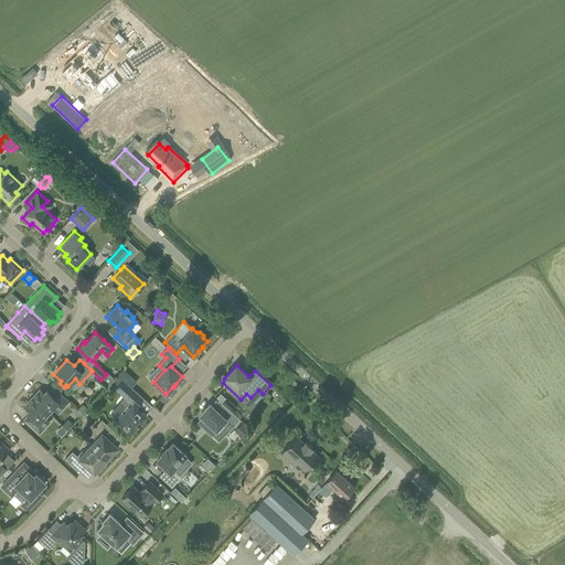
[(121,401),(110,413),(118,419),(117,420),(120,424),(121,427),(124,429),(126,429),(130,433),(136,427),(137,427),(138,426),(137,425),(140,423),(141,423),(141,422),(147,415),(137,406),(144,397),(119,375),(110,383),(125,395),(121,400),(121,401)]
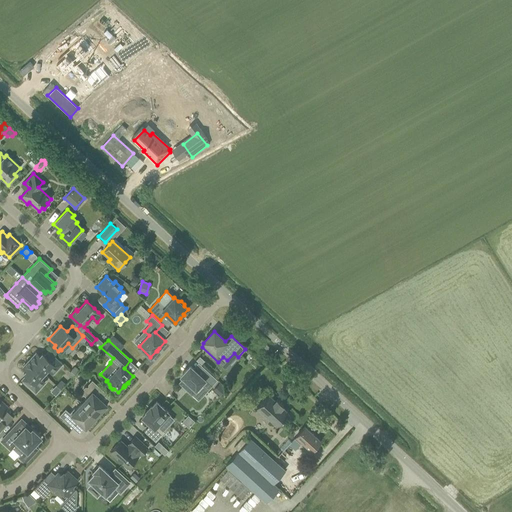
[(36,352),(29,360),(44,373),(48,369),(51,372),(55,372),(63,363),(56,357),(49,350),(44,355),(42,353),(39,356),(36,352)]
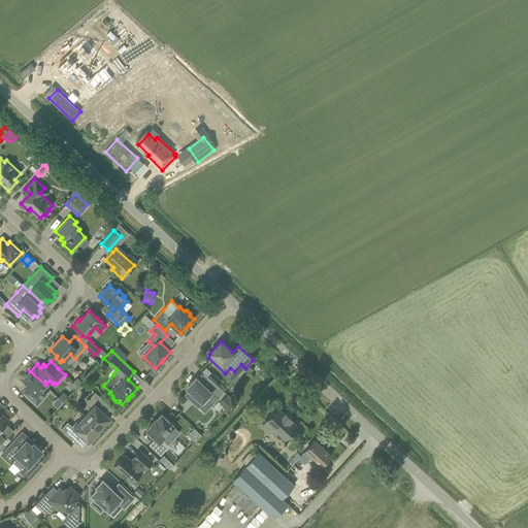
[(45,385),(30,371),(23,378),(27,382),(24,385),(27,387),(22,392),(36,405),(44,396),(44,392),(41,389),(45,385)]
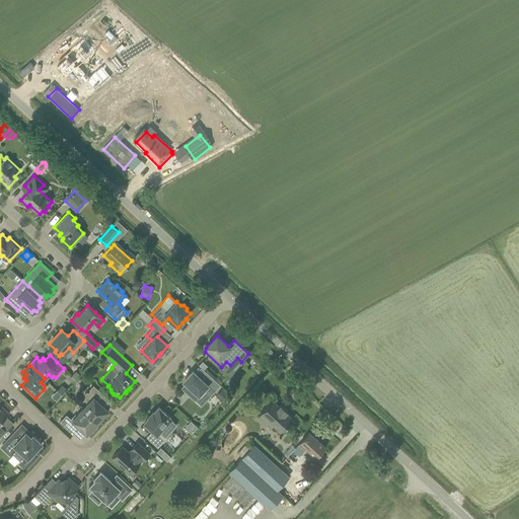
[(220,385),(207,372),(202,378),(194,372),(192,372),(184,379),(184,382),(186,383),(183,386),(183,389),(193,398),(196,398),(204,389),(211,395),(220,385)]
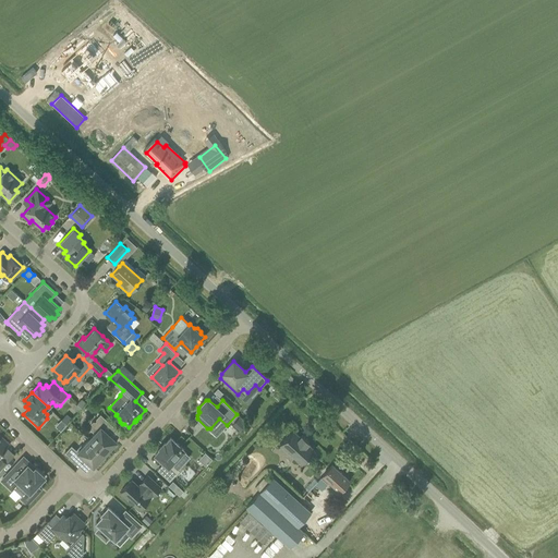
[(62,420),(67,424),(72,420),(67,414),(62,420)]
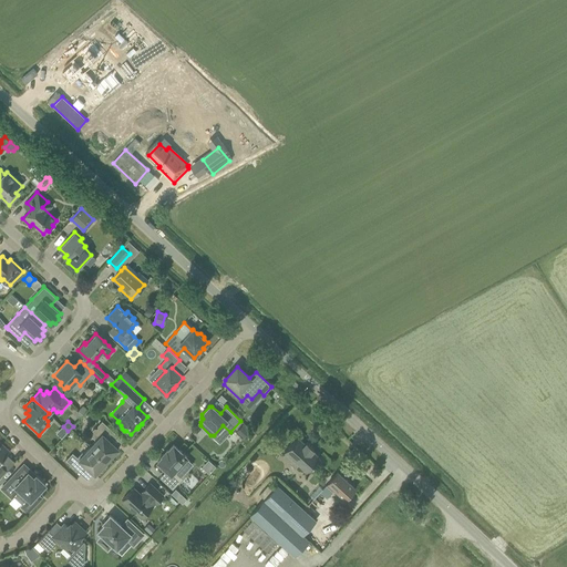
[(116,434),(109,426),(102,421),(90,434),(96,440),(91,446),(106,461),(107,460),(110,462),(115,455),(113,454),(119,449),(111,441),(116,434)]
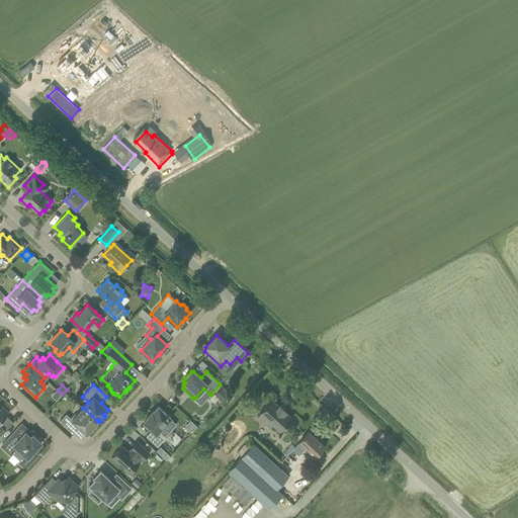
[(222,389),(216,396),(222,402),(229,395),(222,389)]
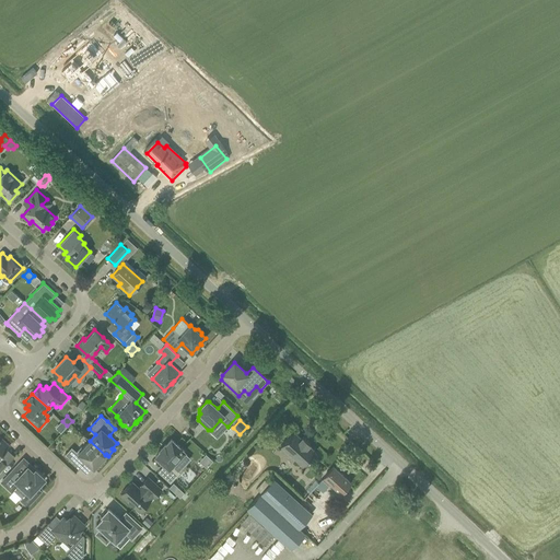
[(301,438),(294,431),(281,445),(303,465),(316,451),(308,444),(311,443),(303,435),(301,438)]
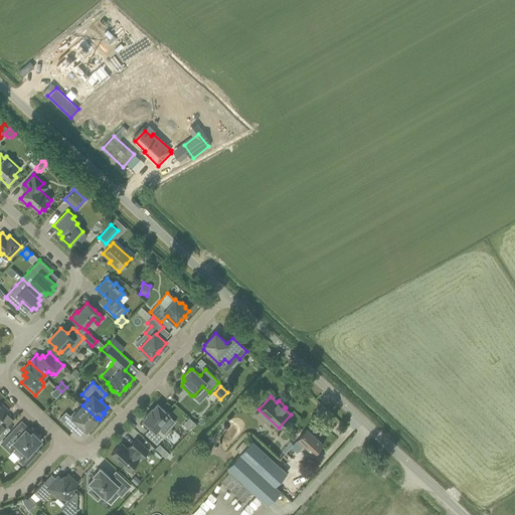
[(0,403),(0,434),(6,427),(0,422),(0,421),(0,418),(9,409),(2,403),(1,405),(0,403)]
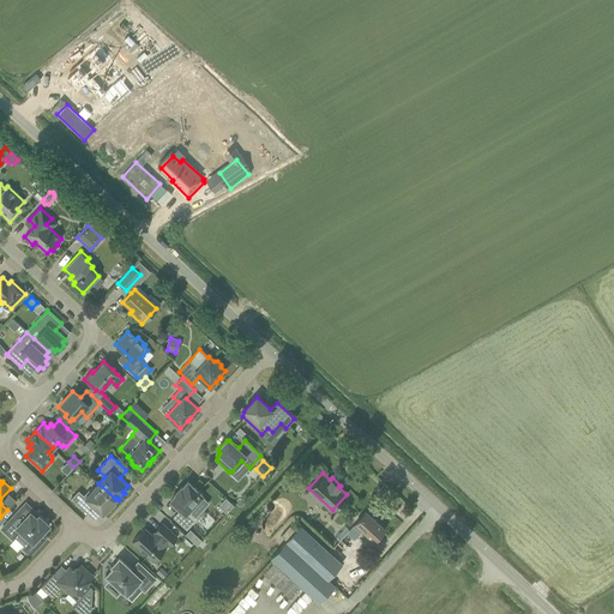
[(198,491),(187,481),(181,488),(181,487),(180,488),(180,489),(178,493),(176,492),(175,493),(176,494),(170,500),(180,510),(173,517),(186,529),(197,518),(188,510),(203,495),(199,492),(198,491)]
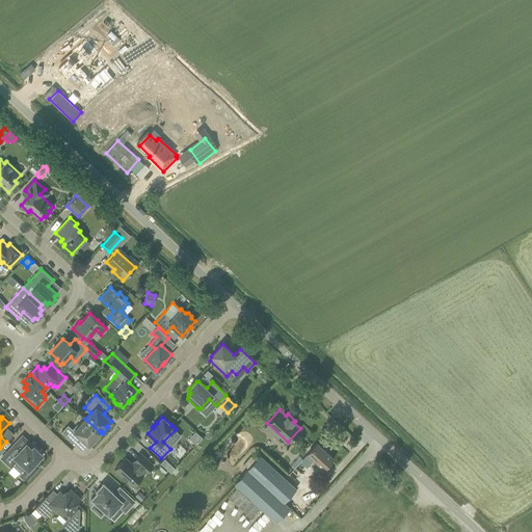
[(73,429),(63,429),(61,431),(76,445),(82,439),(88,445),(94,440),(96,441),(101,435),(99,434),(100,432),(85,419),(79,424),(77,425),(73,429)]
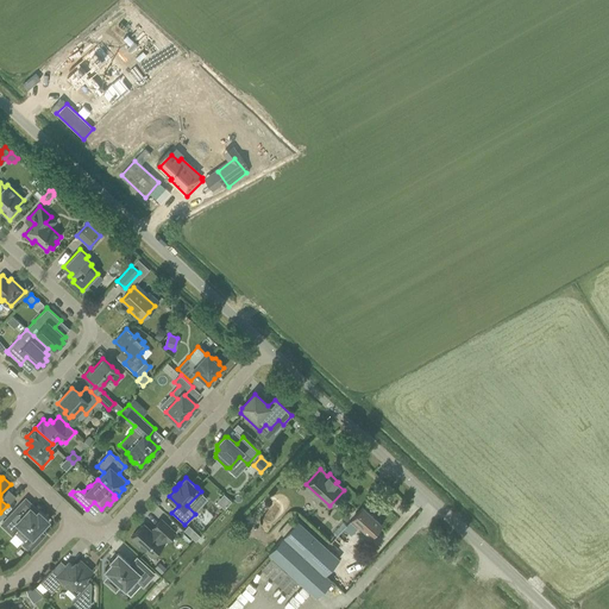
[(224,495),(217,502),(225,509),(231,502),(224,495)]
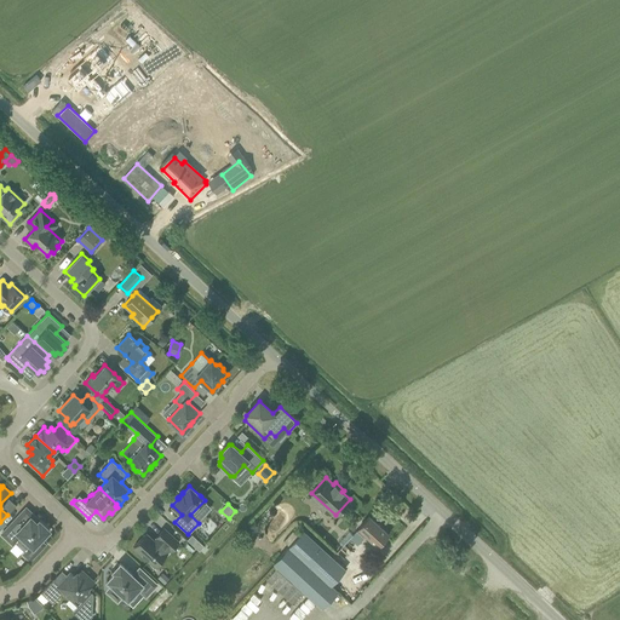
[(12,544),(21,535),(29,544),(21,554),(30,562),(46,544),(45,544),(40,540),(50,530),(39,520),(36,522),(30,516),(22,526),(15,520),(1,534),(12,544)]
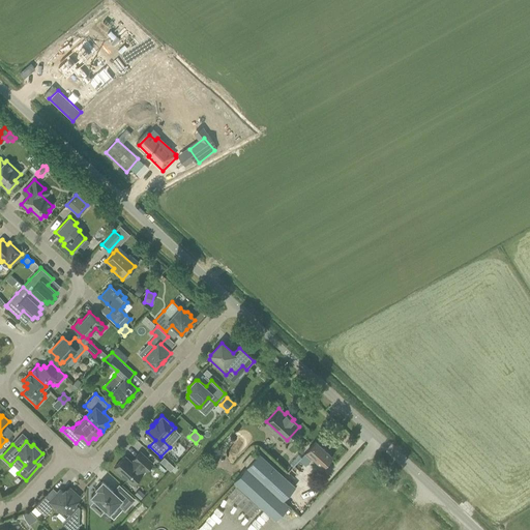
[(307,450),(306,451),(323,467),(324,466),(332,458),(315,442),(307,450)]
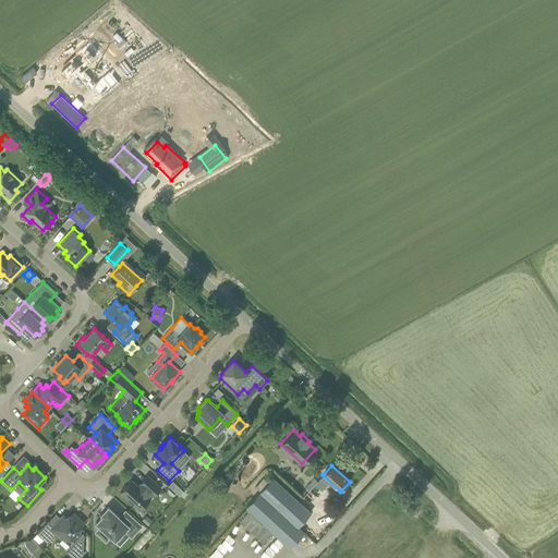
[(120,492),(140,510),(150,498),(150,497),(153,495),(154,496),(161,488),(147,475),(140,483),(143,485),(140,488),(132,480),(120,492)]
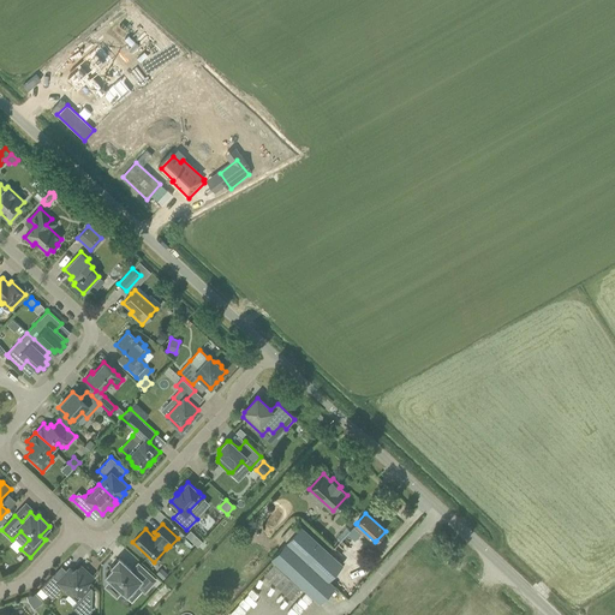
[(342,565),(338,560),(300,526),(286,542),(327,580),(328,580),(342,565)]
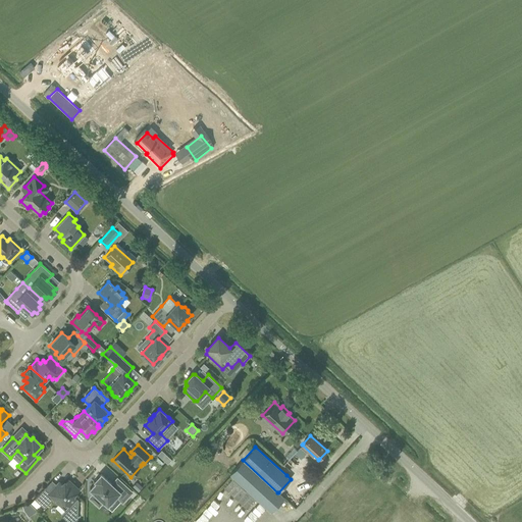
[(163,460),(167,464),(171,460),(166,456),(163,460)]
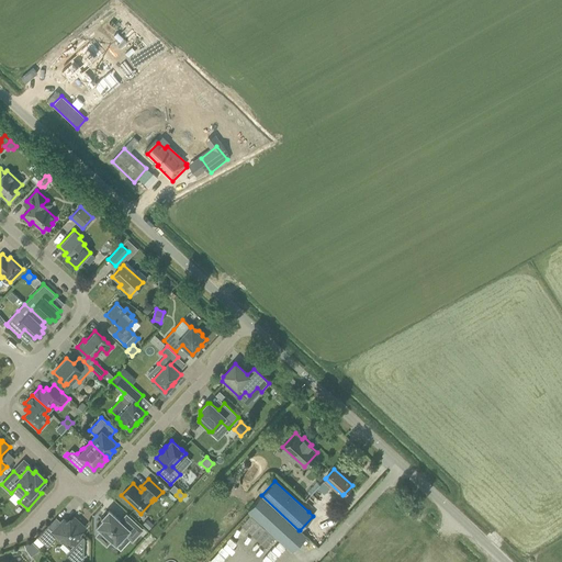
[(261,495),(260,496),(248,509),(292,550),(306,536),(300,530),(299,530),(261,495)]
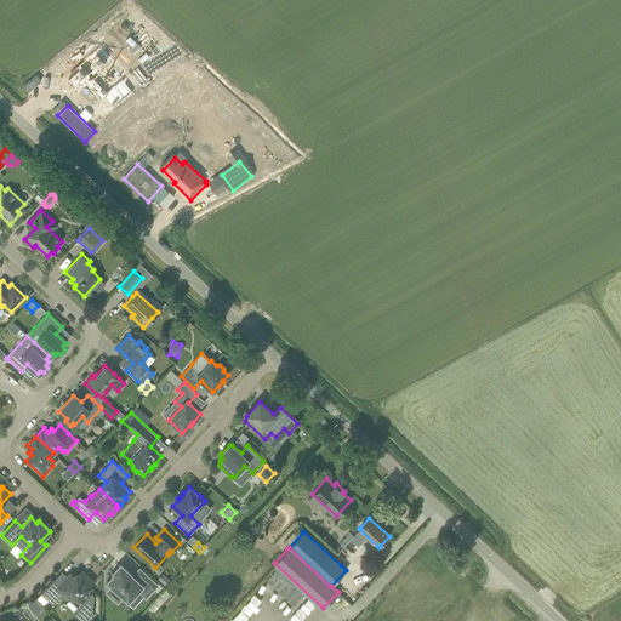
[(146,597),(157,586),(140,569),(134,576),(120,564),(119,565),(114,570),(113,573),(115,574),(108,582),(112,586),(107,592),(118,602),(123,596),(129,600),(138,590),(146,597)]
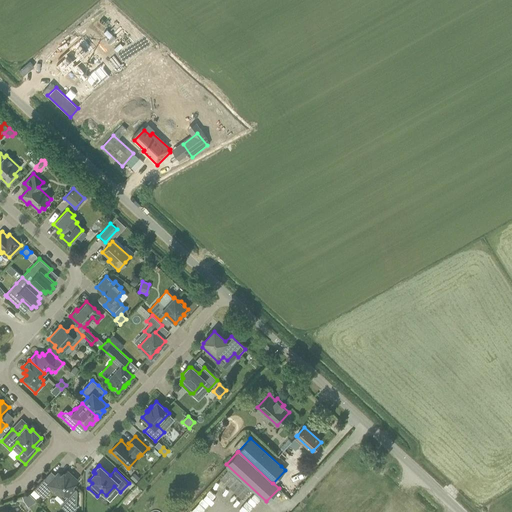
[(58,472),(46,484),(75,511),(77,491),(72,486),(77,480),(69,473),(64,478),(58,472)]
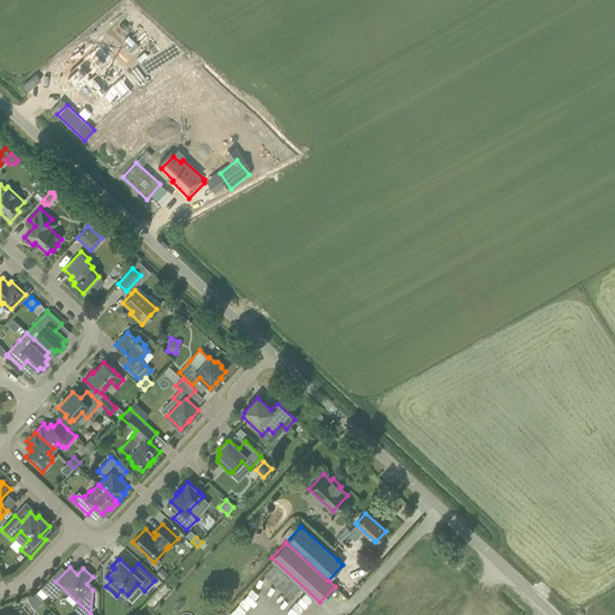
[(160,568),(155,573),(162,579),(167,574),(160,568)]
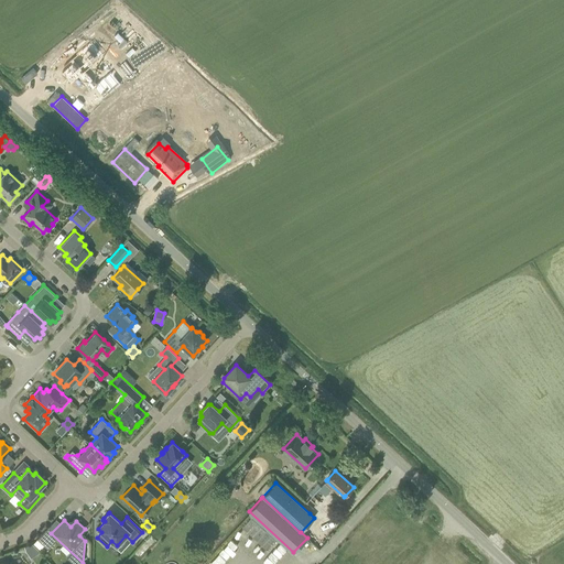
[(45,530),(38,539),(44,545),(52,537),(45,530)]
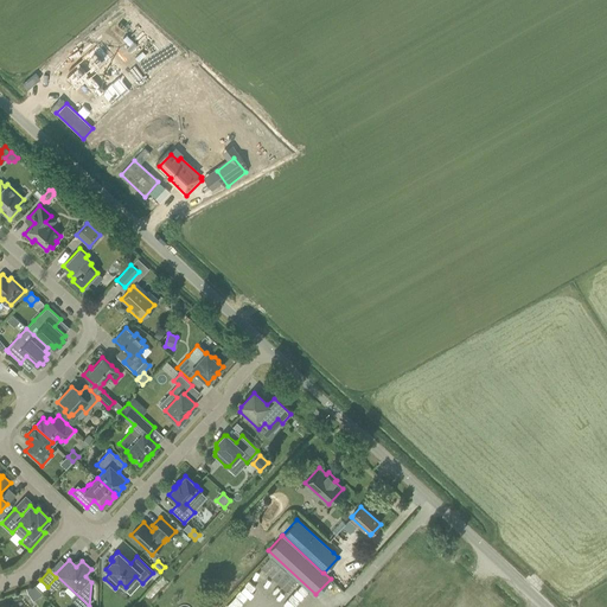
[(42,593),(48,587),(40,580),(34,586),(42,593)]
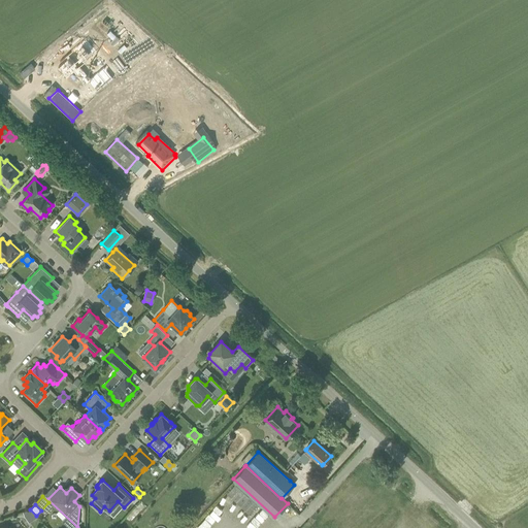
[(253,518),(258,523),(267,515),(262,508),(253,518)]
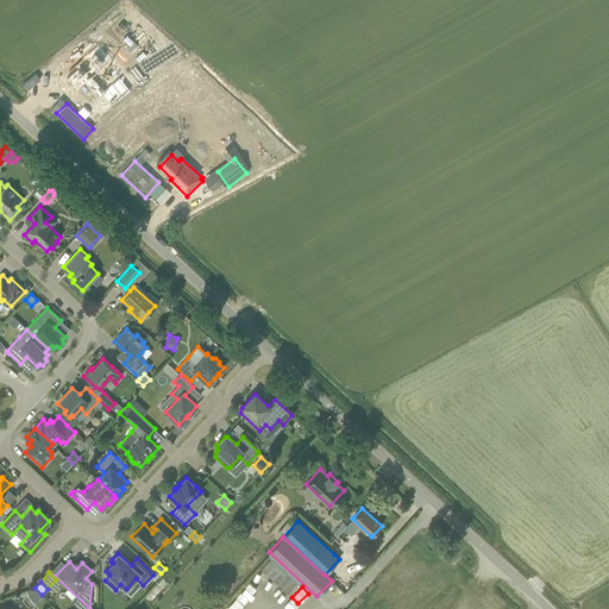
[(244,590),(226,608),(242,608),(252,597),(244,590)]
